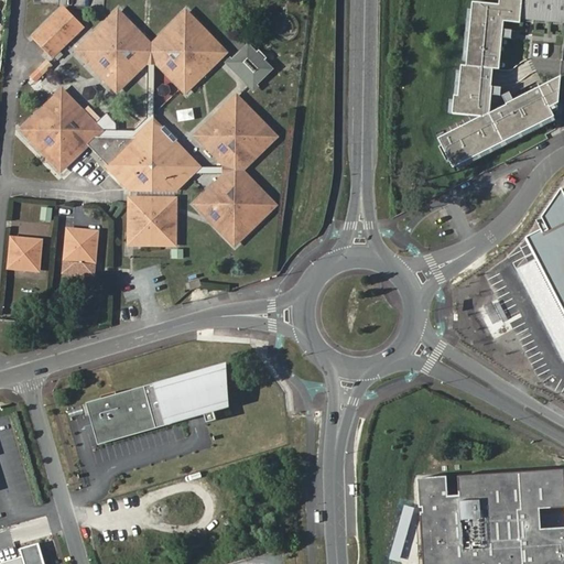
[(500,66),(502,47),(497,46),(500,18),(506,18),(522,20),(522,14),(563,19),(563,0),(500,0),(501,1),(488,0),(475,0),(475,6),(468,57),(468,63),(463,62),(463,67),(459,91),(456,91),(455,96),(454,109),(485,114),(488,84),(492,84),(495,65),(500,66)]
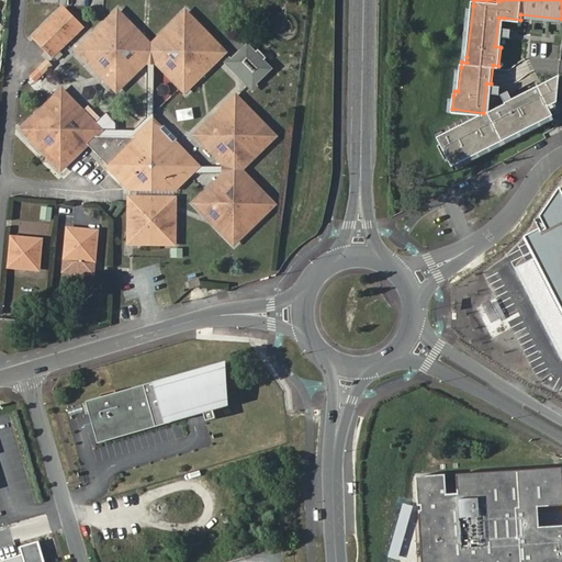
[(467,57),(473,6),(469,6),(463,57),(467,57)]
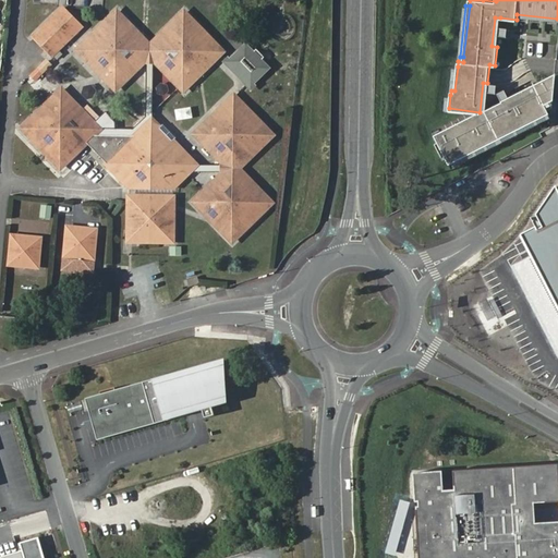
[(63,8),(33,36),(51,56),(82,27),(63,8)]
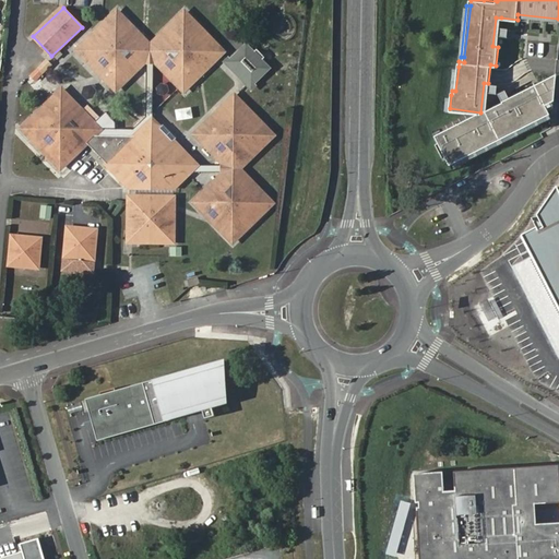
[(117,13),(107,22),(110,24),(119,15),(117,13)]
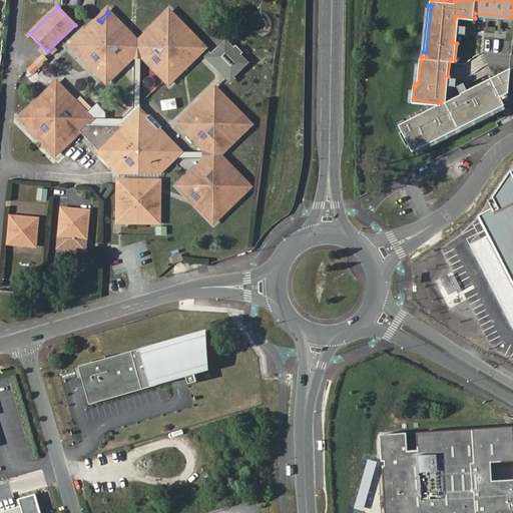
[(169,13),(167,15),(175,22),(177,20),(169,13)]
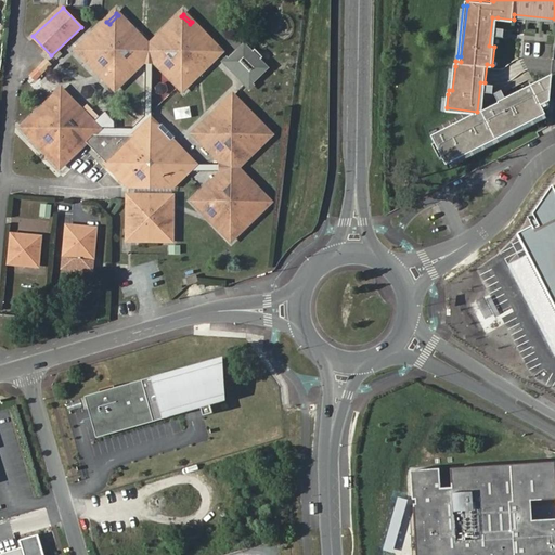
[(89,43),(79,53),(99,73),(106,66),(110,69),(103,77),(115,89),(141,64),(141,54),(150,47),(118,15),(110,24),(106,22),(87,41),(89,43)]
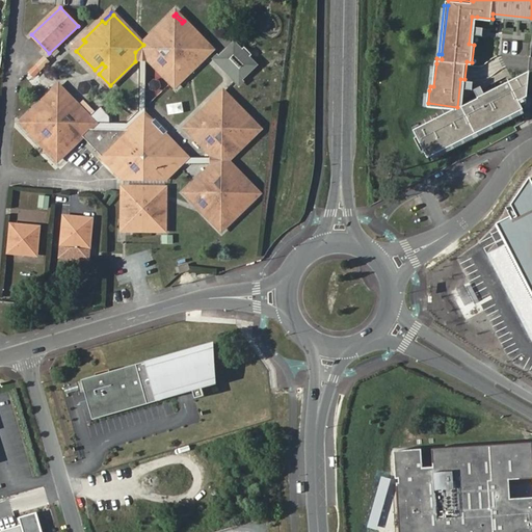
[(174,16),(143,45),(150,51),(151,60),(176,86),(187,74),(181,67),(185,63),(192,70),(210,52),(202,44),(204,41),(184,21),(182,23),(174,16)]
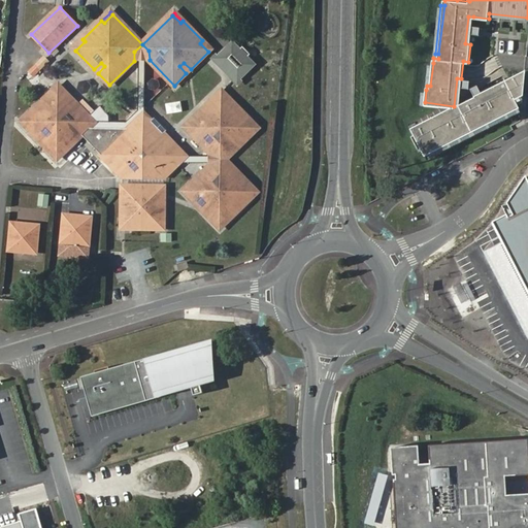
[(481,33),(482,26),(472,25),(473,17),(468,17),(465,43),(470,44),(471,32),(481,33)]
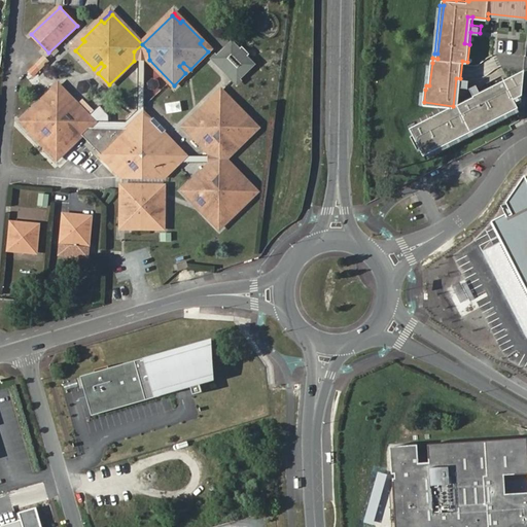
[(73,48),(75,50),(84,41),(82,39),(73,48)]
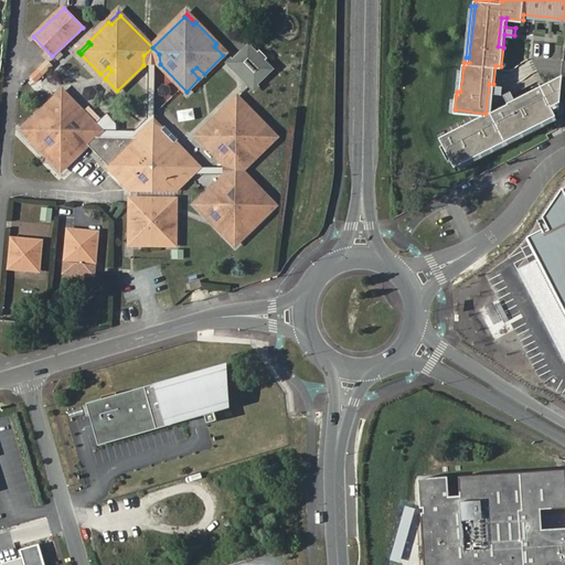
[(225,53),(216,43),(214,46),(223,55),(225,53)]
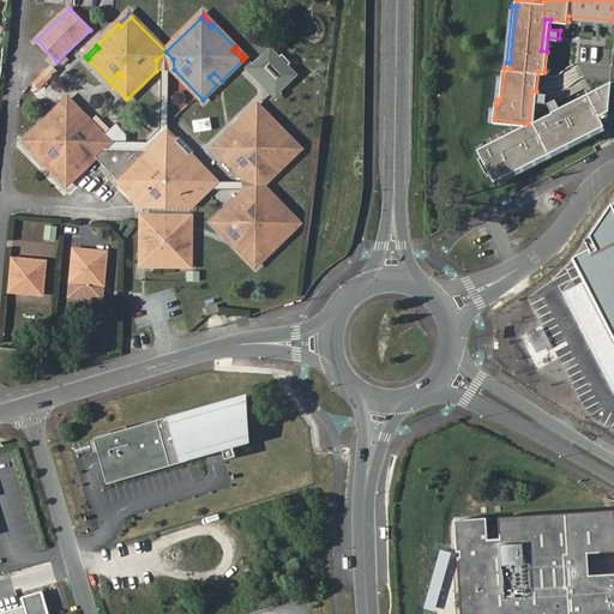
[(271,49),(252,68),(277,94),(296,74),(288,66),(292,62),(282,54),(280,58),(271,49)]
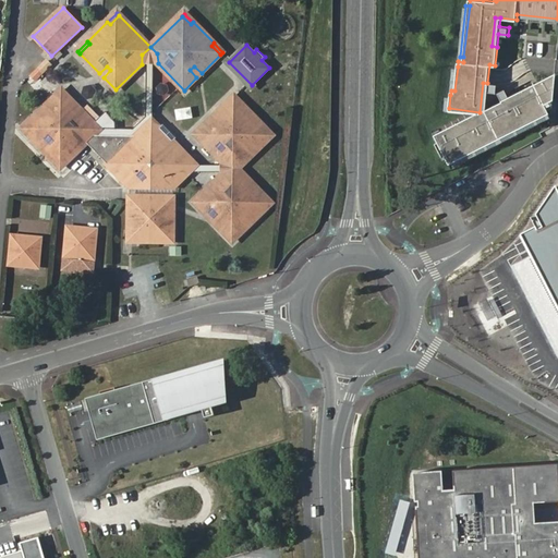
[(157,53),(150,47),(142,55),(142,64),(147,70),(147,118),(134,130),(100,130),(95,135),(137,135),(152,120),(153,120),(153,69),(158,63),(157,53)]
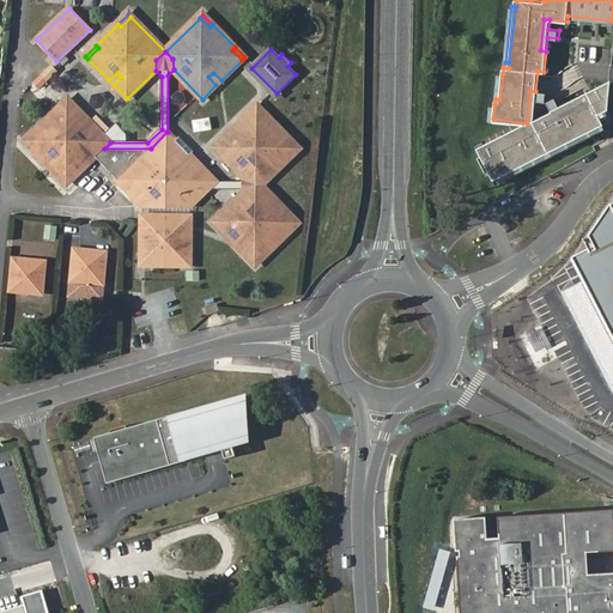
[(38,90),(56,70),(49,64),(31,83),(38,90)]
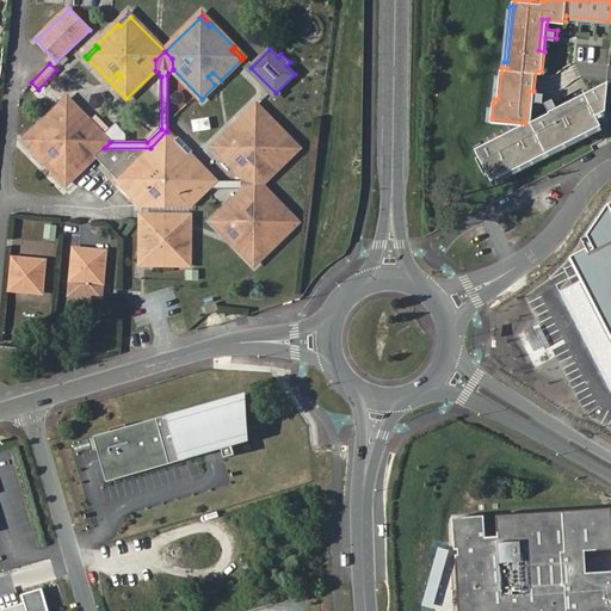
[(117,73),(109,80),(113,85),(121,76),(117,73)]
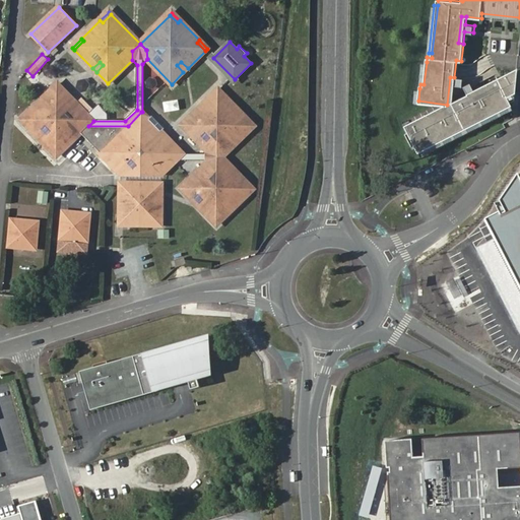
[(177,65),(183,72),(188,68),(181,62),(177,65)]
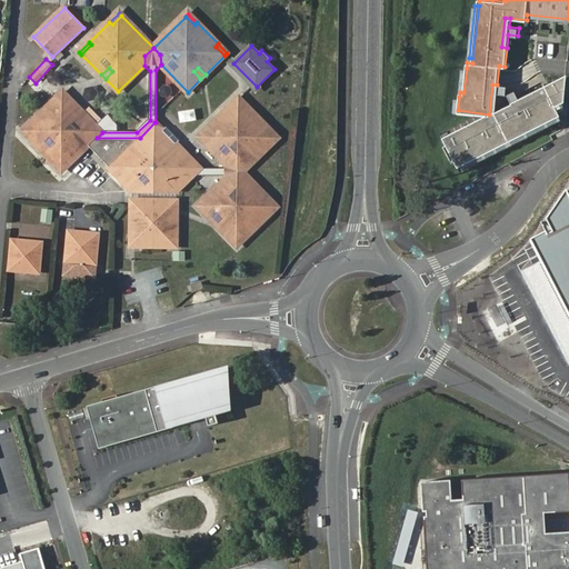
[(462,163),(560,115),(556,106),(565,101),(568,75),(546,85),(548,89),(512,106),(510,102),(495,110),(497,116),(462,132),(460,127),(443,136),(458,165),(462,163)]
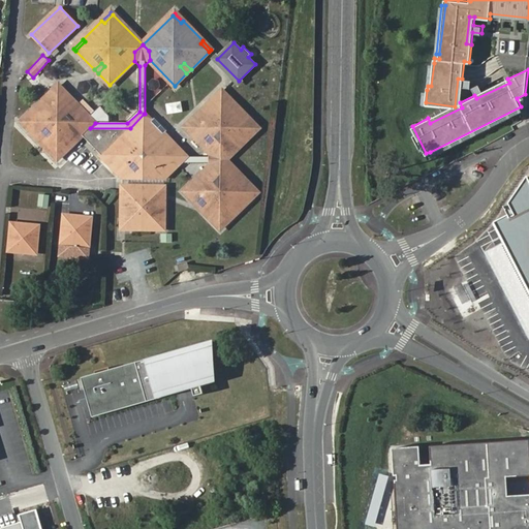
[(458,79),(455,106),(453,105),(428,118),(430,123),(462,107),(460,102),(459,102),(461,86),(469,87),(470,80),(462,79),(458,79)]
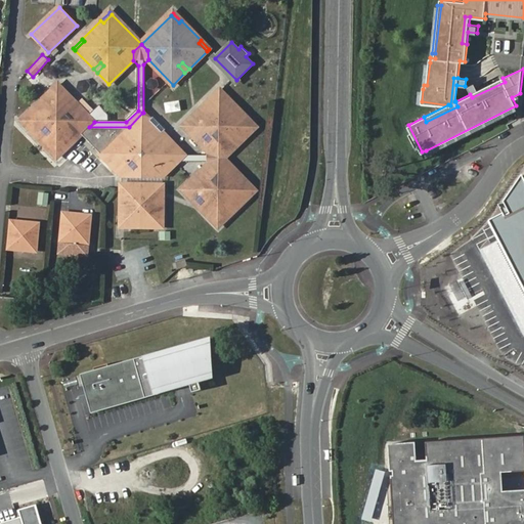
[(472,97),(505,82),(503,78),(478,90),(475,82),(468,86),(472,93),(470,94),(472,97)]
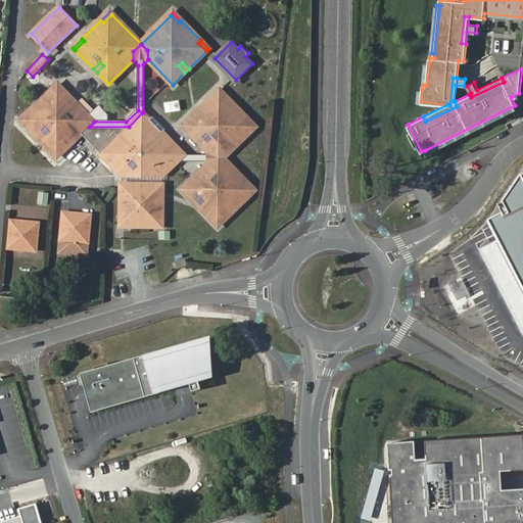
[(89,127),(94,122),(58,85),(47,96),(53,103),(49,106),(42,100),(24,120),(32,128),(30,130),(49,149),(50,147),(59,155),(85,132),(89,127)]
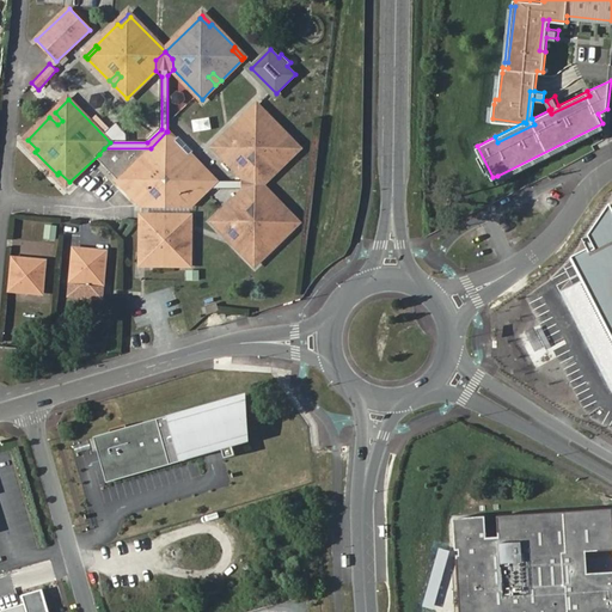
[(256,106),(254,109),(263,118),(265,116),(256,106)]
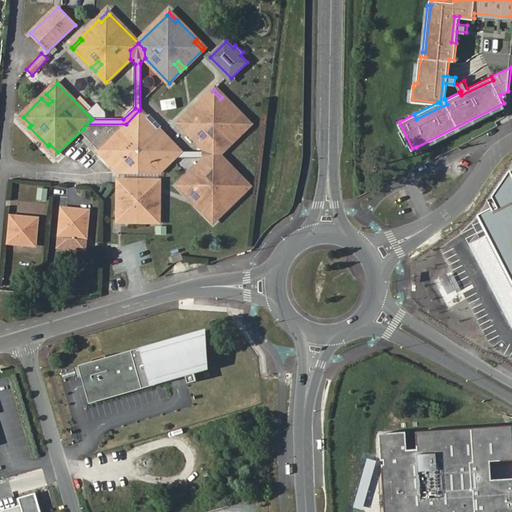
[(211,147),(218,155),(248,127),(239,118),(242,116),(222,97),(220,99),(212,91),(195,108),(200,114),(196,118),(191,112),(180,124),(203,147),(211,147)]
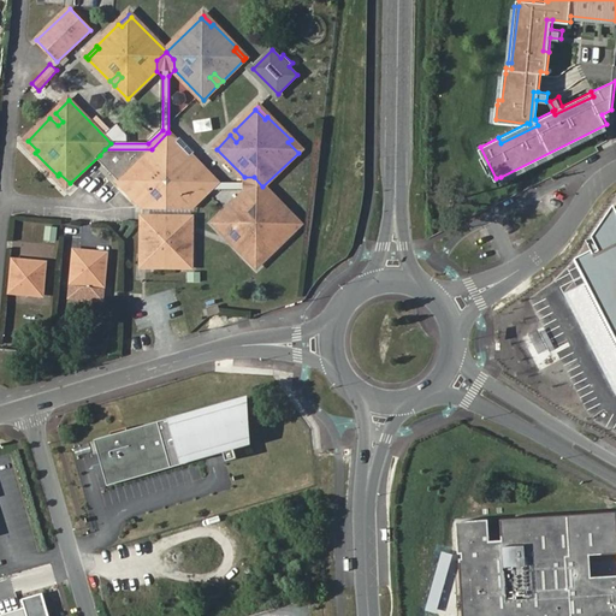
[(63,122),(55,113),(49,118),(58,125),(63,122)]
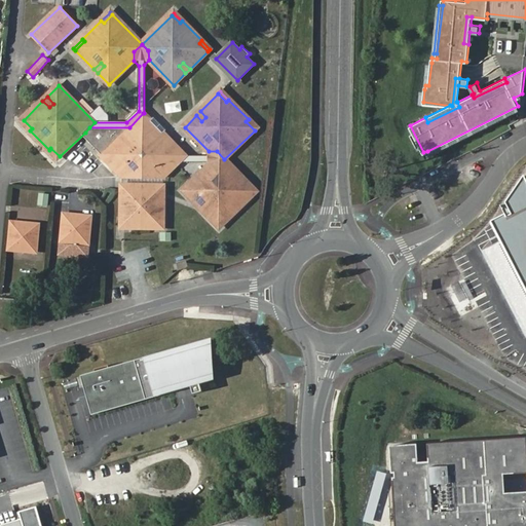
[(427,151),(428,154),(520,109),(518,106),(427,151)]
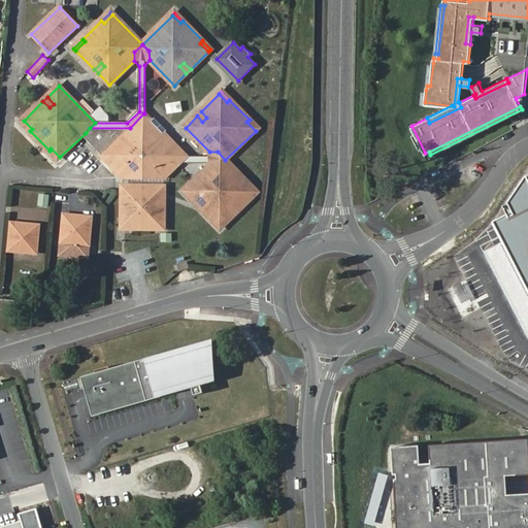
[(201,111),(197,116),(202,122),(206,118),(201,111)]
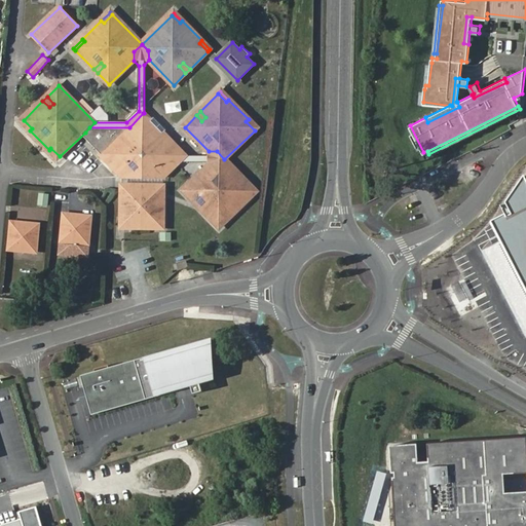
[(144,177),(156,177),(177,156),(158,138),(163,134),(151,120),(143,113),(129,127),(89,127),(85,133),(105,152),(103,153),(125,177),(130,177),(140,166),(145,173),(143,175),(144,177)]
